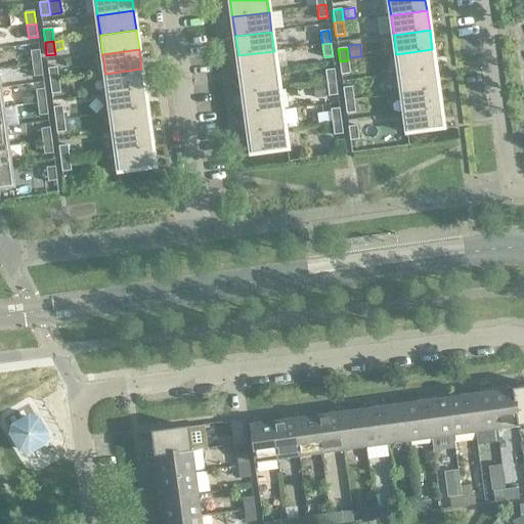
[(435,69),(432,49),(396,54),(399,74),(435,69)]
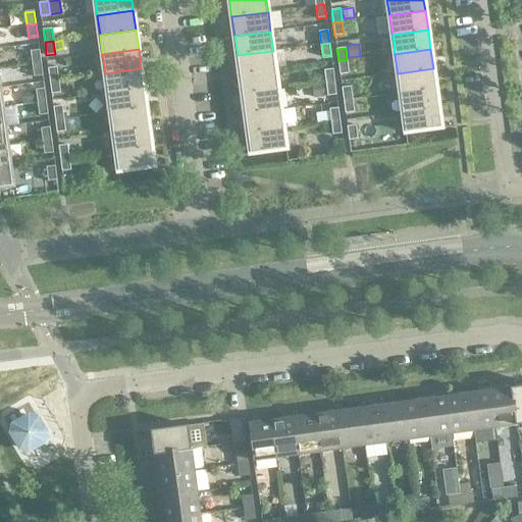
[(41,62),(40,50),(31,51),(32,63),(41,62)]
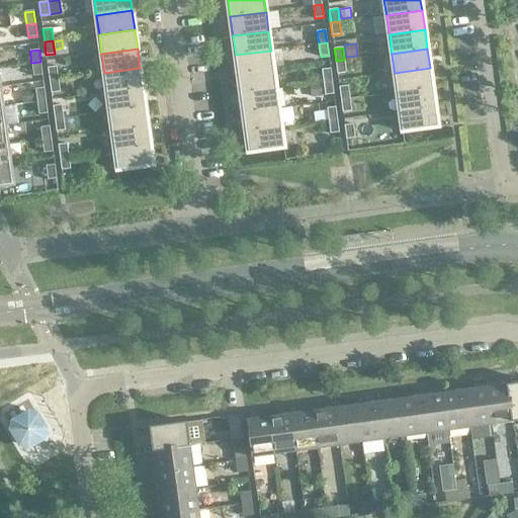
[(273,70),(271,51),(236,55),(238,74),(273,70)]
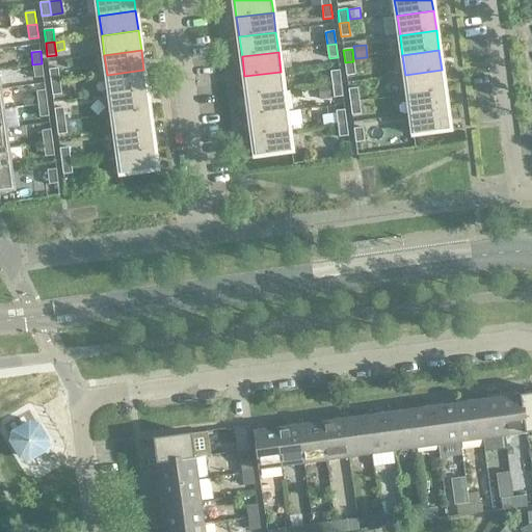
[(355,75),(353,61),(345,62),(346,76),(355,75)]
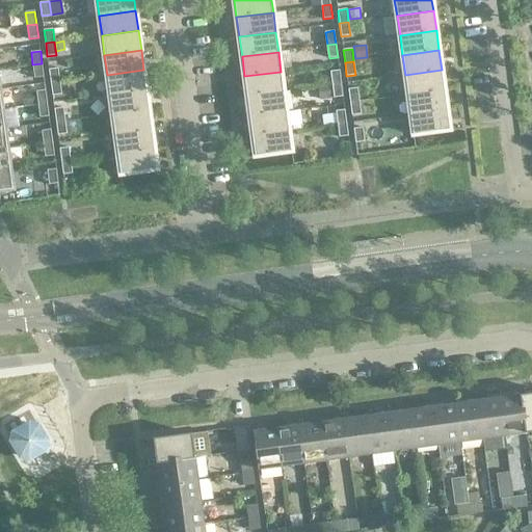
[(44,77),(42,63),(32,64),(34,78),(44,77)]
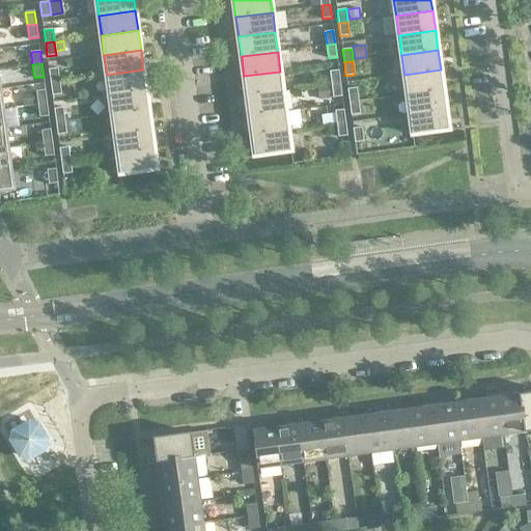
[(58,68),(49,70),(51,82),(60,81),(58,68)]
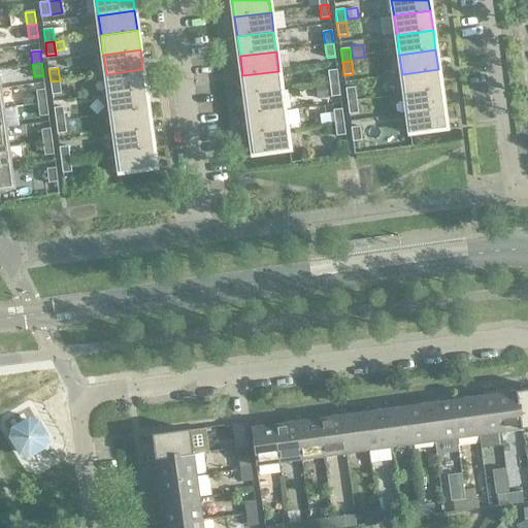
[(145,89),(142,69),(106,74),(109,94),(145,89)]
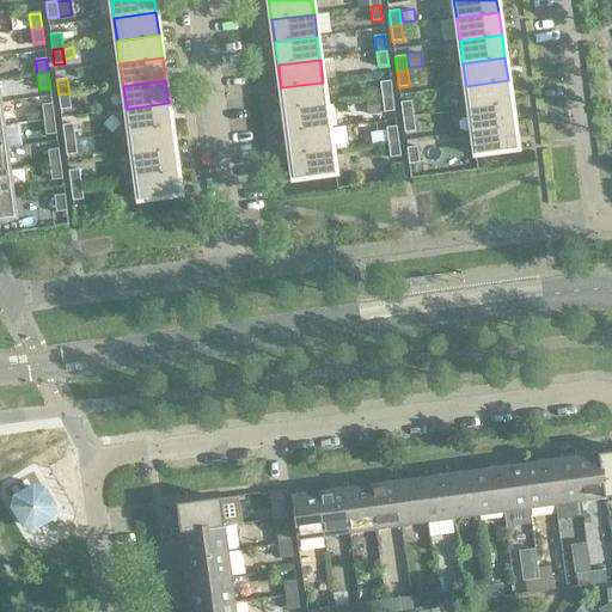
[(512,103),(508,80),(466,86),(469,109),(512,103)]
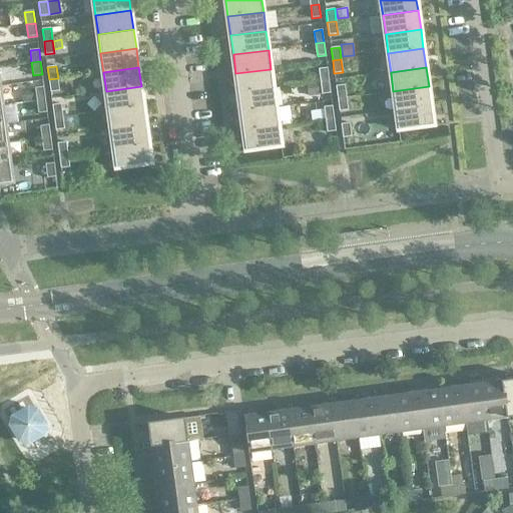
[(329,80),(328,68),(319,69),(321,81),(329,80)]
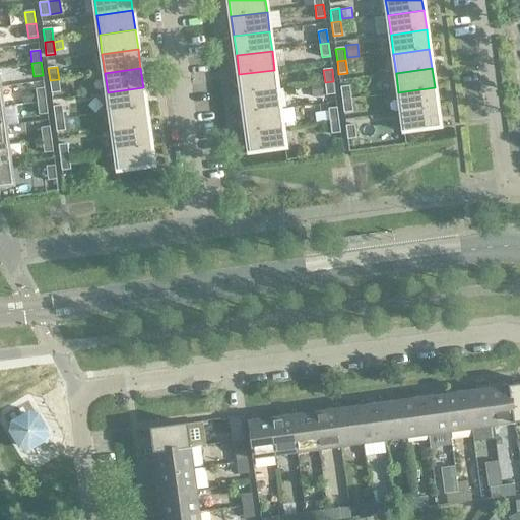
[(277,89),(274,70),(239,74),(242,94),(277,89)]
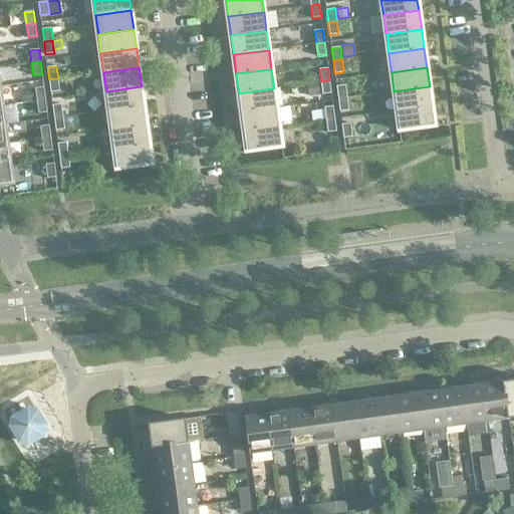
[(59,91),(58,78),(49,79),(50,92),(59,91)]
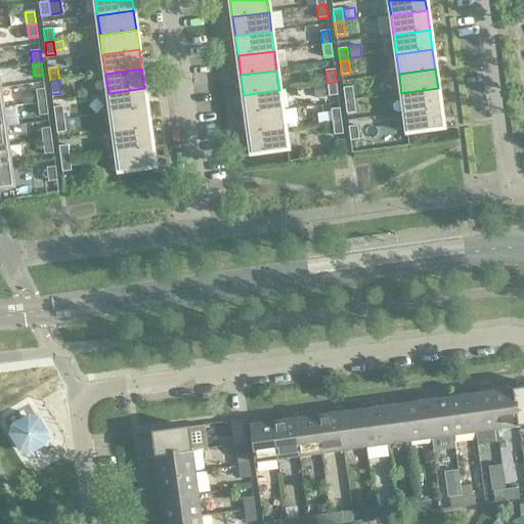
[(338,95),(336,82),(328,83),(330,96),(338,95)]
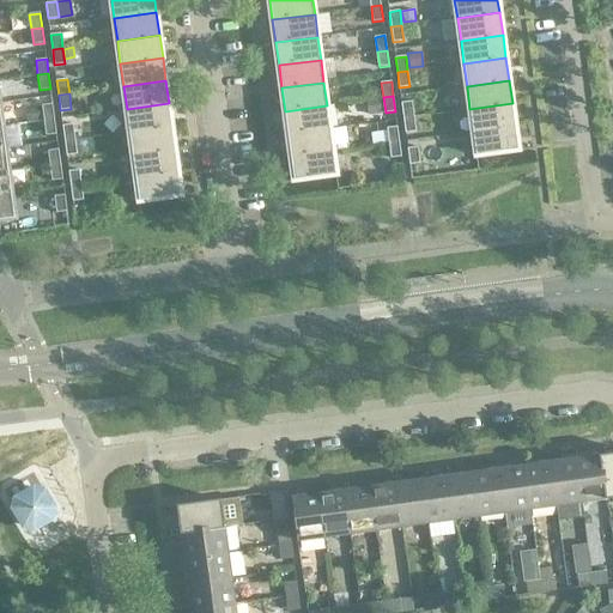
[(383,98),(368,99),(369,114),(384,113),(383,98)]
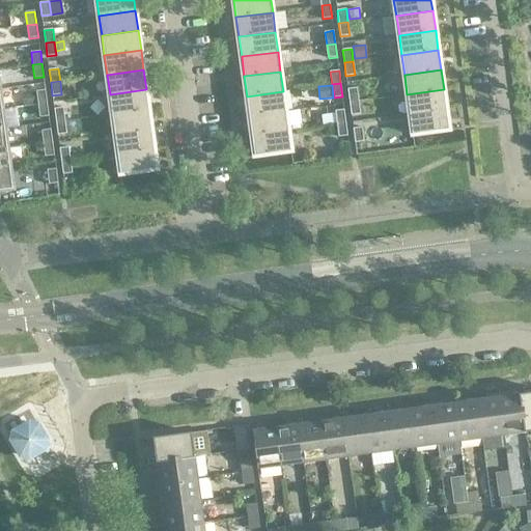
[(357,88),(347,89),(350,102),(359,101),(357,88)]
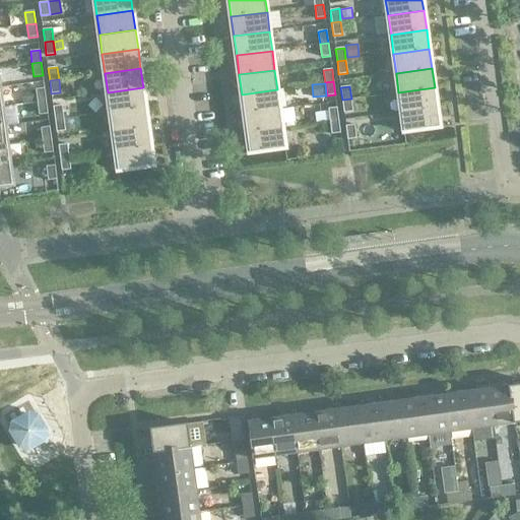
[(145,107),(143,87),(108,92),(110,112),(145,107)]
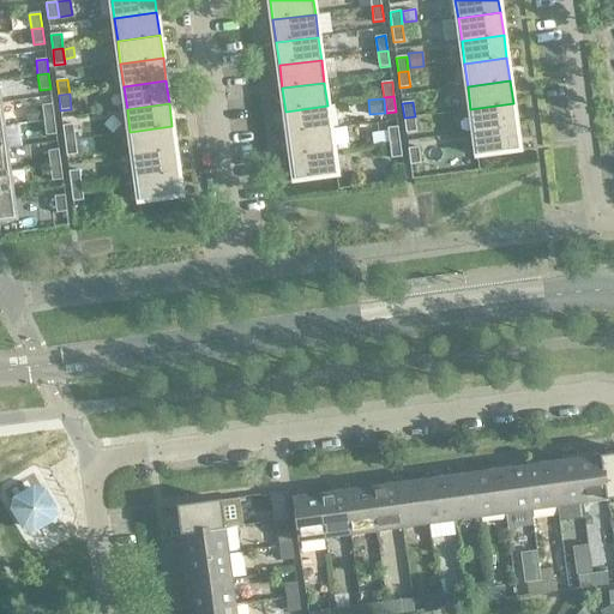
[(516,126),(513,103),(470,109),(474,132),(516,126)]
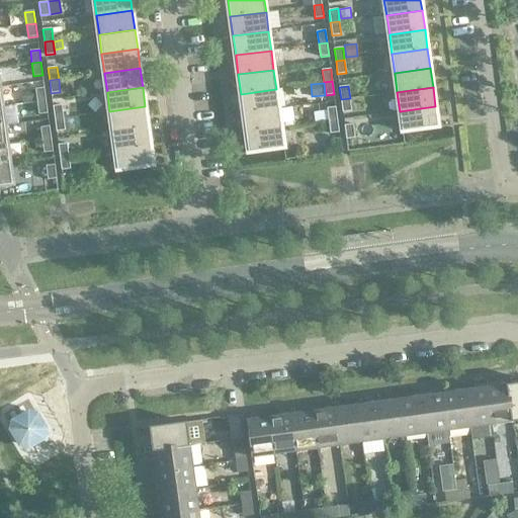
[(46,100),(45,88),(35,89),(37,102),(46,100)]
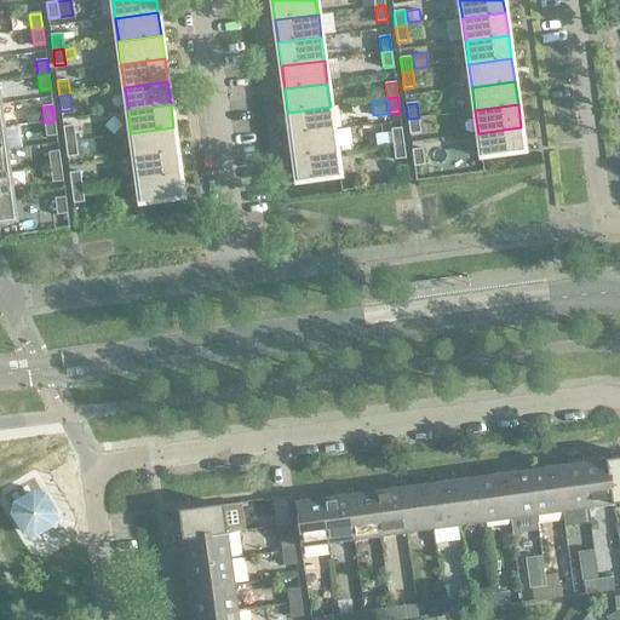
[(334,130),(331,107),(288,113),(291,136),(334,130)]
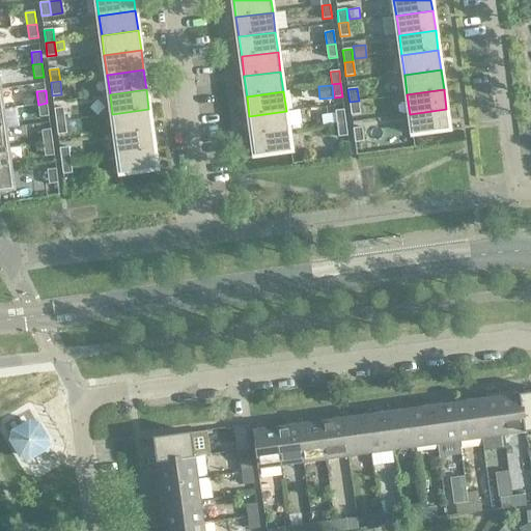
[(36,93),(26,94),(27,104),(37,103),(36,93)]
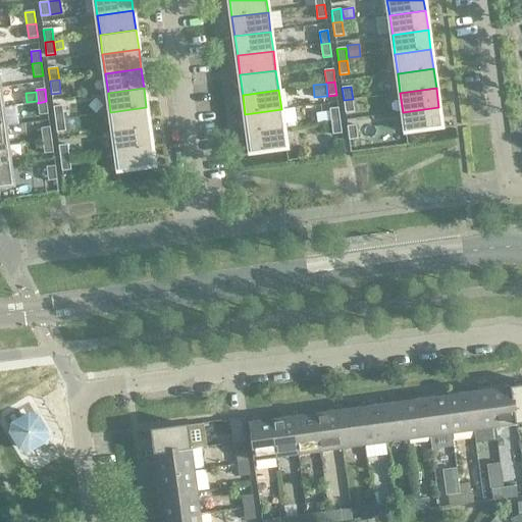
[(354,112),(353,99),(344,100),(346,113),(354,112)]
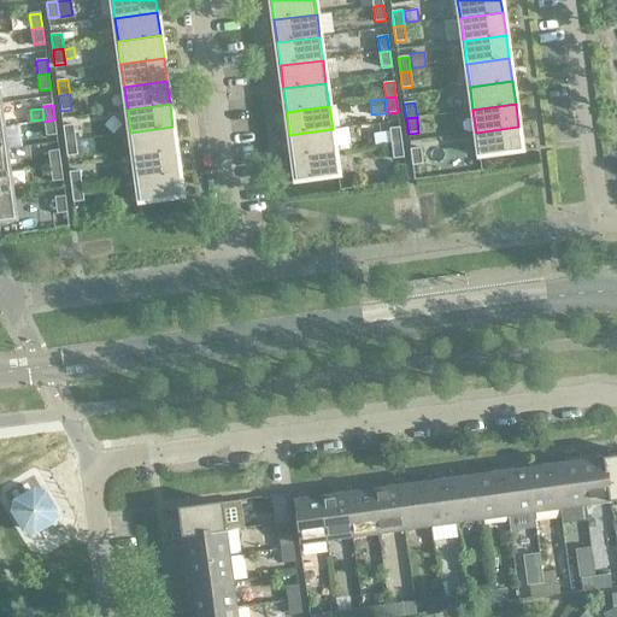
[(57,135),(54,119),(45,122),(46,136),(57,135)]
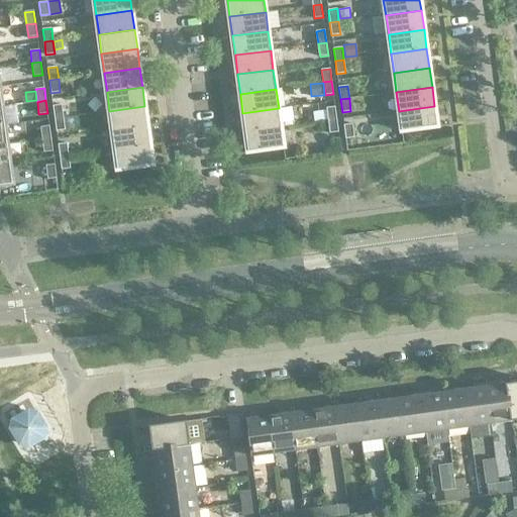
[(62,105),(53,106),(55,119),(64,117),(62,105)]
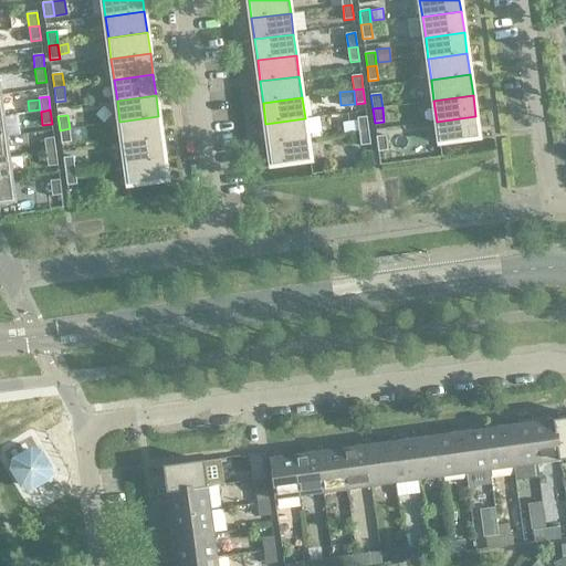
[(161,137),(158,116),(119,122),(123,143),(161,137)]
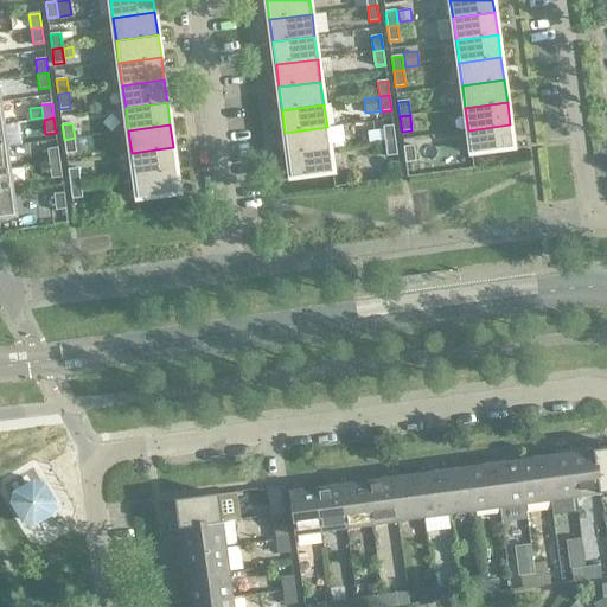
[(513,148),(510,125),(468,131),(472,154),(513,148)]
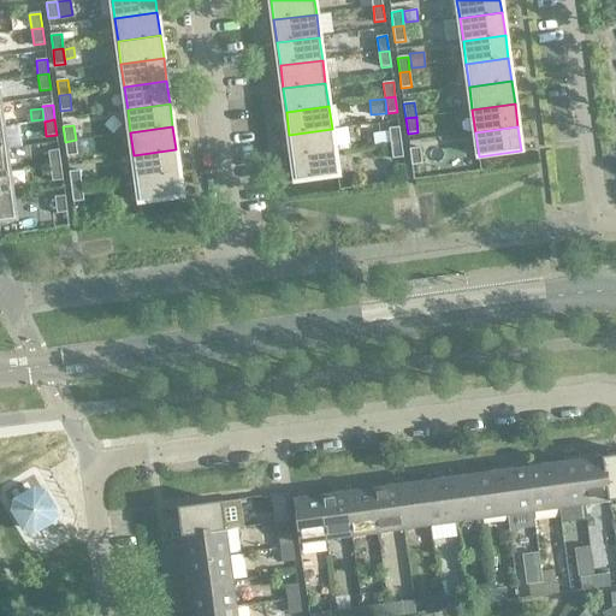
[(401,142),(400,128),(389,129),(391,143),(401,142)]
